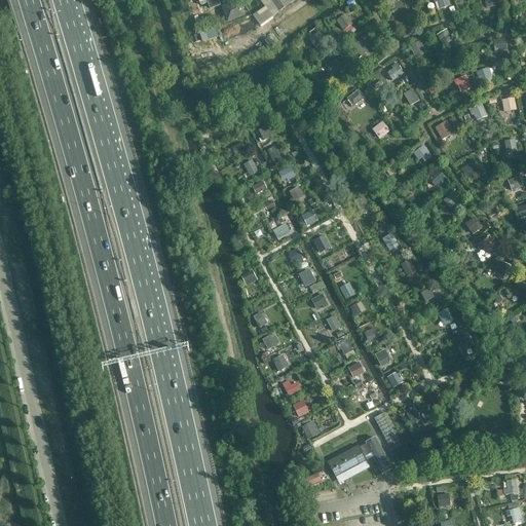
[(270,0),(280,12),(295,1),(294,0),(270,0)]
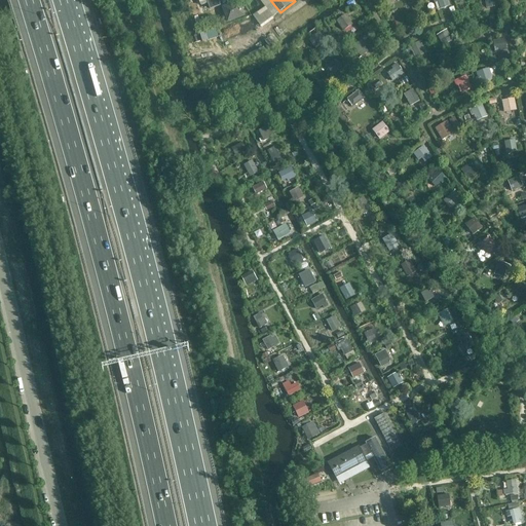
[(450,0),(430,0),(436,10),(451,3),(450,0)]
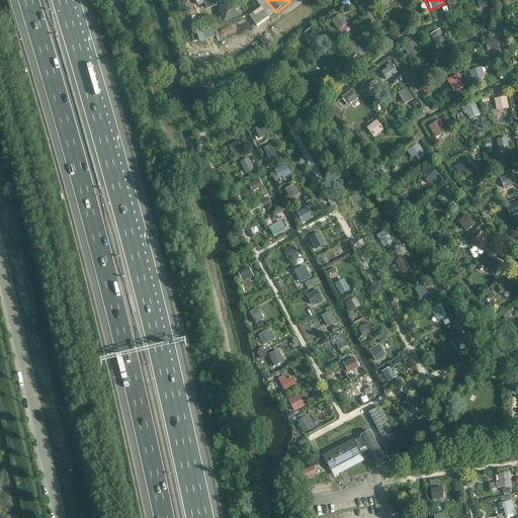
[(273,12),(265,1),(258,6),(260,9),(266,17),(273,12)]
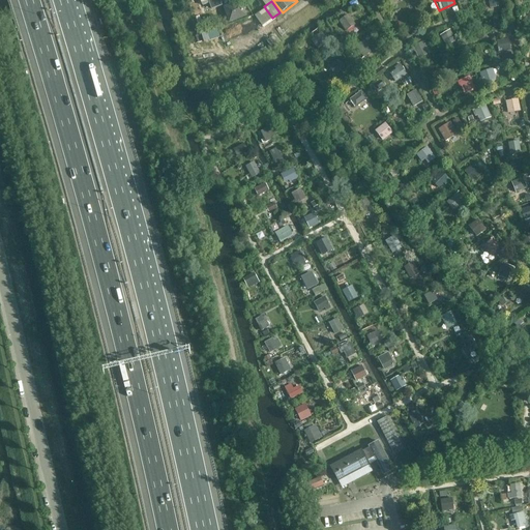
[(245,17),(240,3),(226,9),(230,22),(245,17)]
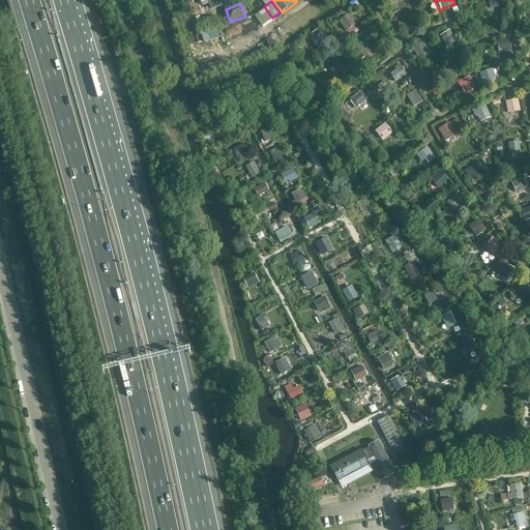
[(272,18),(266,9),(255,18),(262,27),(272,19),(272,18)]
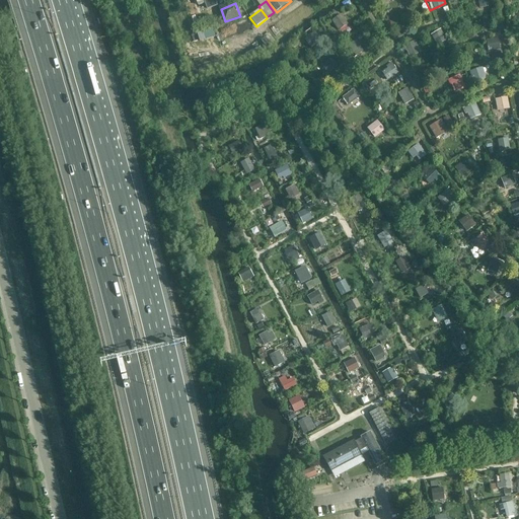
[(332,19),(341,32),(351,26),(342,13),(332,19)]
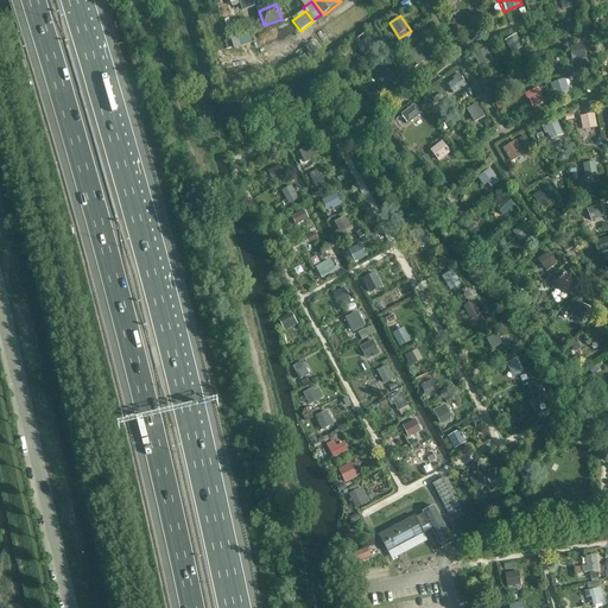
[(379,46),(367,31),(355,42),(367,57),(379,46)]
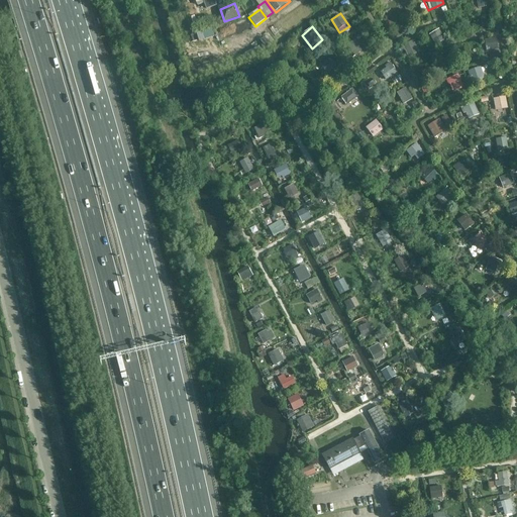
[(440,28),(429,34),(435,45),(446,39),(440,28)]
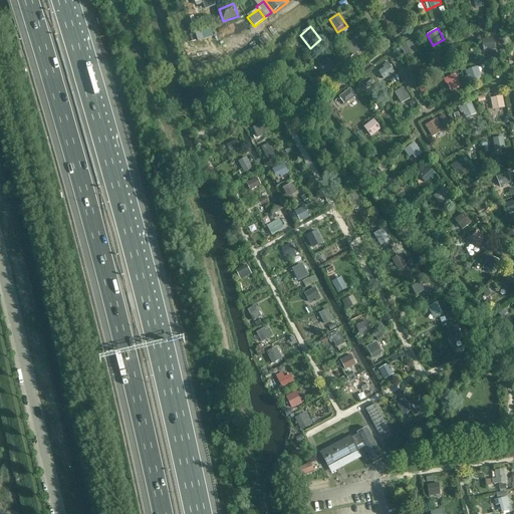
[(361,49),(352,36),(340,44),(349,57),(361,49)]
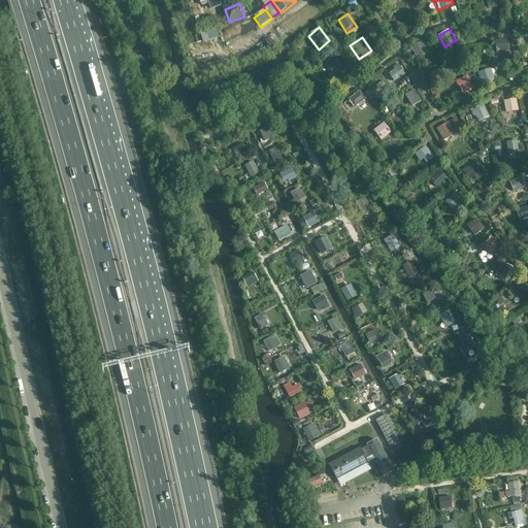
[(433,60),(421,41),(410,48),(422,67),(433,60)]
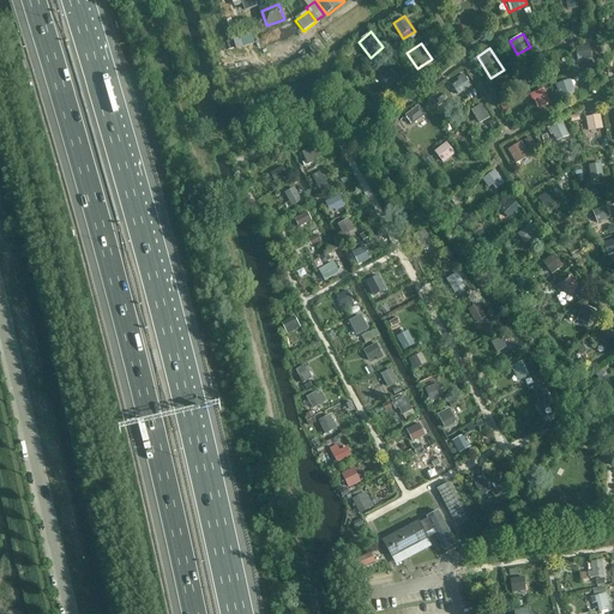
[(594,65),(591,48),(573,50),(576,67),(594,65)]
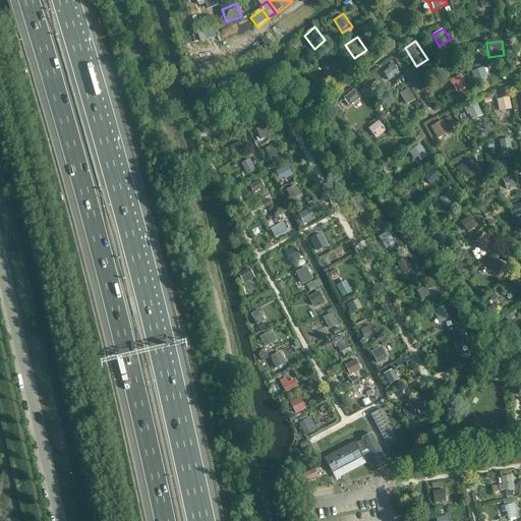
[(250,57),(265,51),(263,47),(248,53),(250,57)]
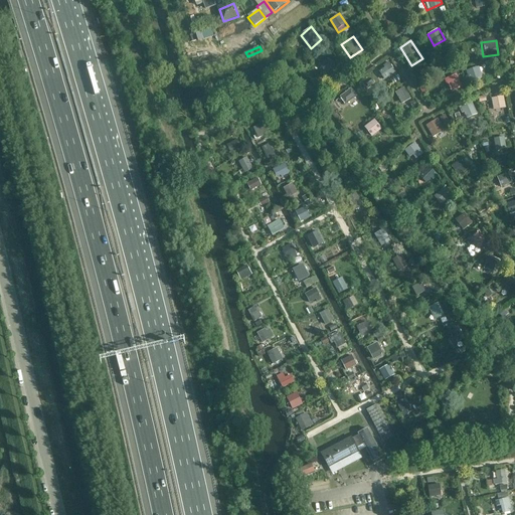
[(328,56),(320,65),(329,73),(337,64),(328,56)]
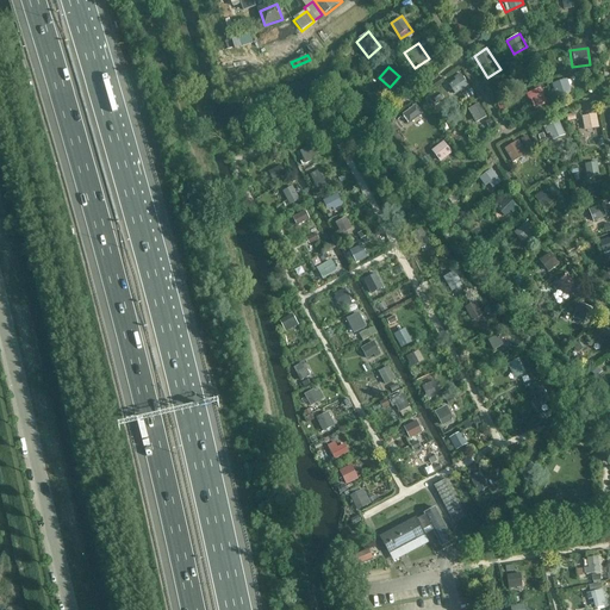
[(472,88),(462,74),(454,80),(455,83),(449,87),(456,98),(472,88)]
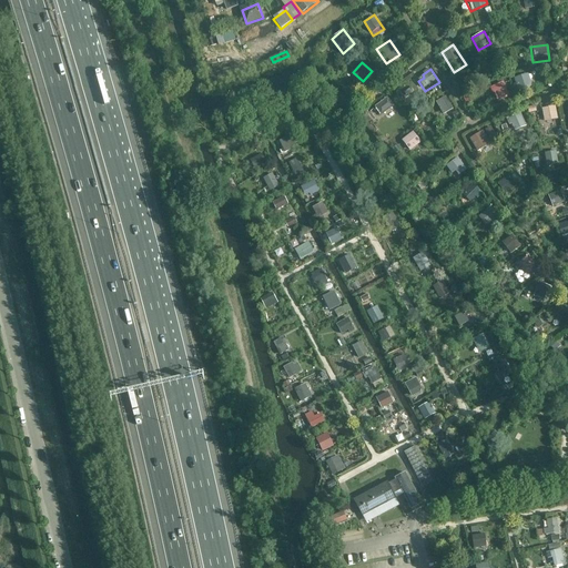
[(519,91),(534,87),(529,73),(515,78),(519,91)]
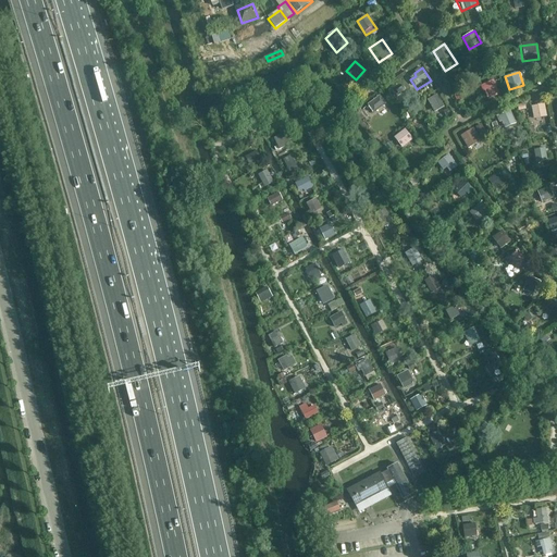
[(498,94),(491,78),(477,86),(484,101),(498,94)]
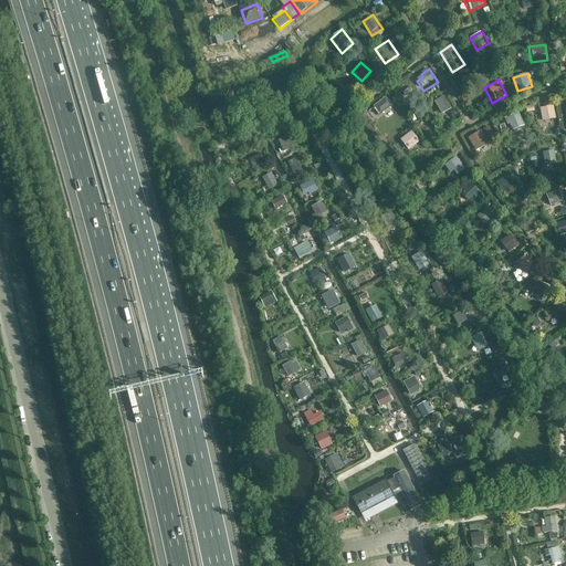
[(456,116),(440,96),(428,106),(443,126),(456,116)]
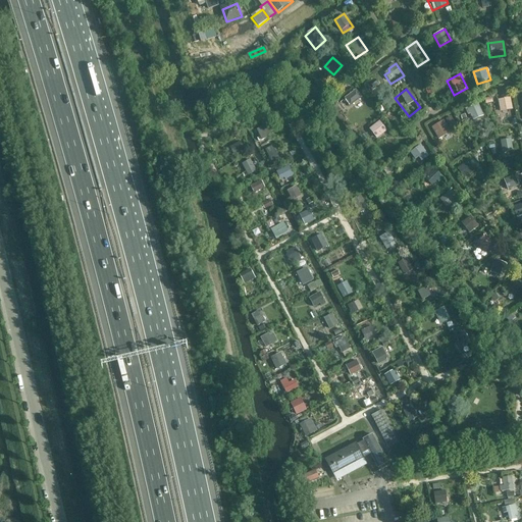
[(363,99),(356,90),(341,101),(347,110),(363,99)]
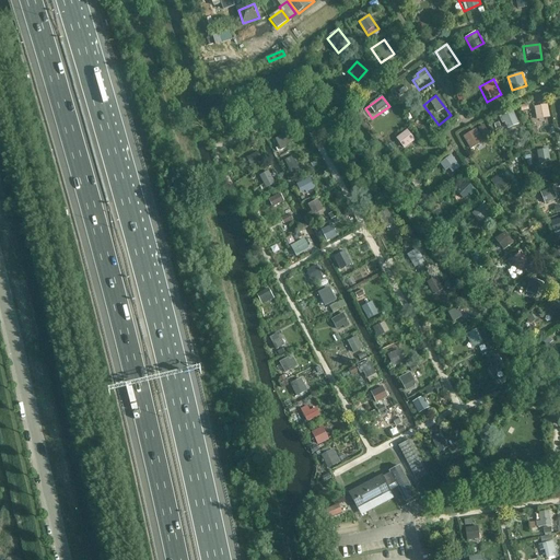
[(544,107),(531,108),(533,128),(546,126),(544,107)]
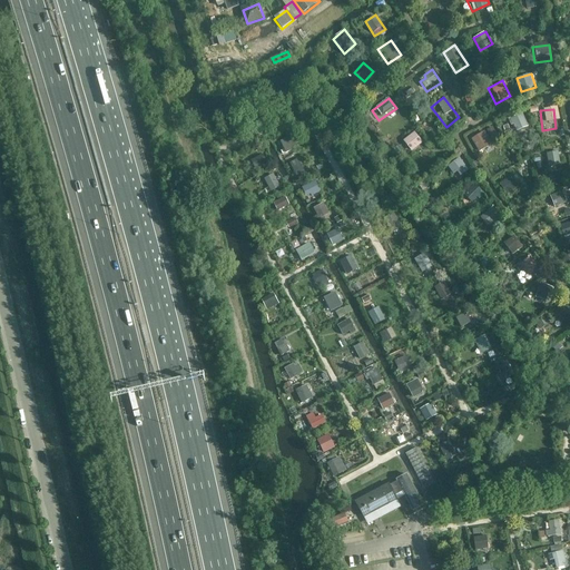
[(511,117),(516,130),(528,127),(524,114),(511,117)]
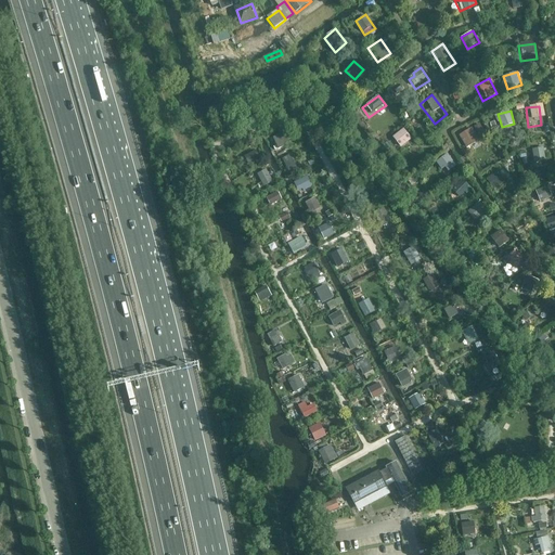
[(473,126),(479,139),(486,136),(480,124),(473,126)]
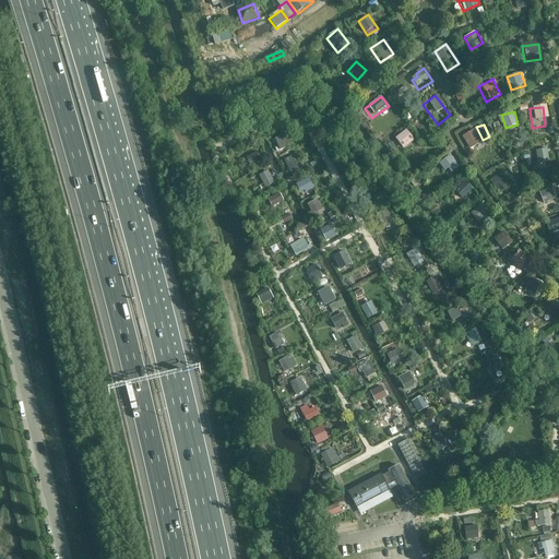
[(482,144),(473,127),(463,131),(472,149),(482,144)]
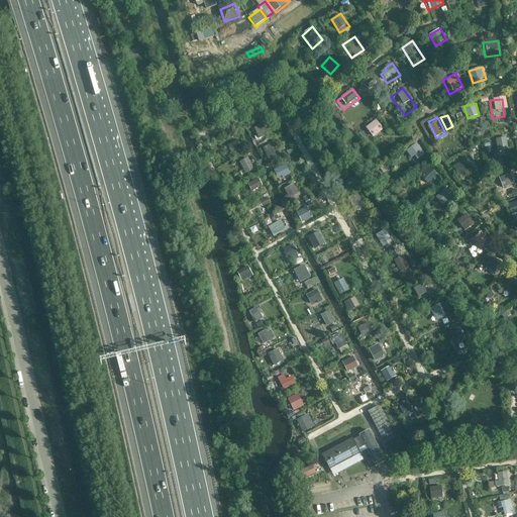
[(378,119),(367,126),(373,136),(384,130),(378,119)]
